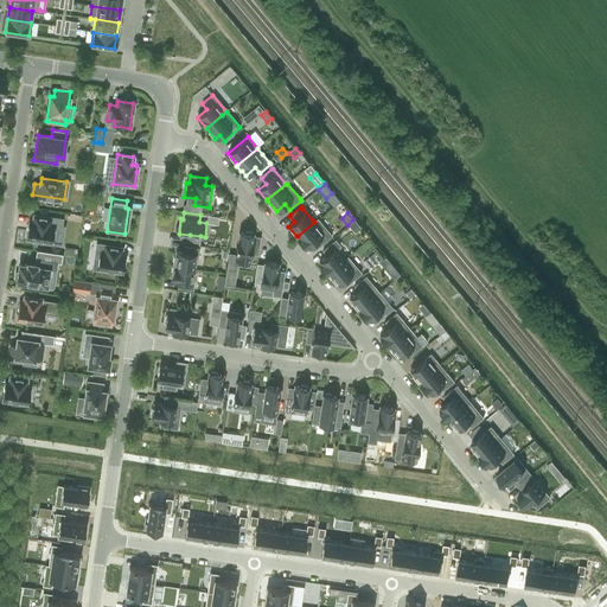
[(29,223),(26,238),(51,242),(62,244),(64,227),(61,227),(62,221),(50,218),(34,216),(33,224),(29,223)]
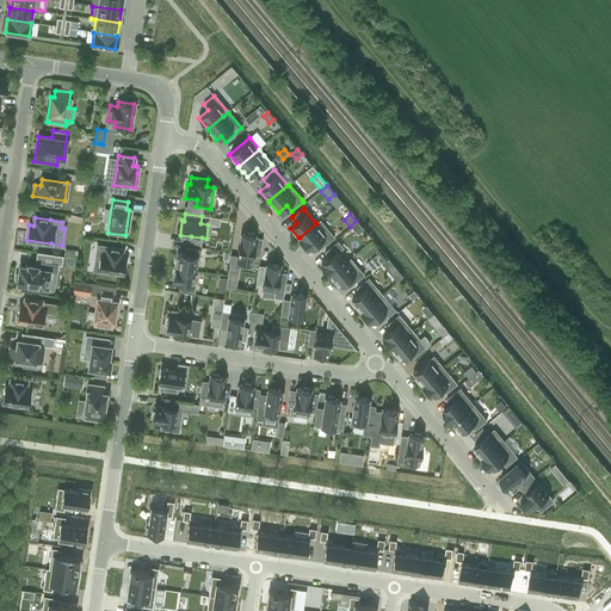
[(333,238),(332,236),(319,221),(316,223),(300,238),(298,238),(300,240),(298,241),(303,246),(304,245),(306,246),(308,248),(308,250),(316,242),(321,248),(333,238)]
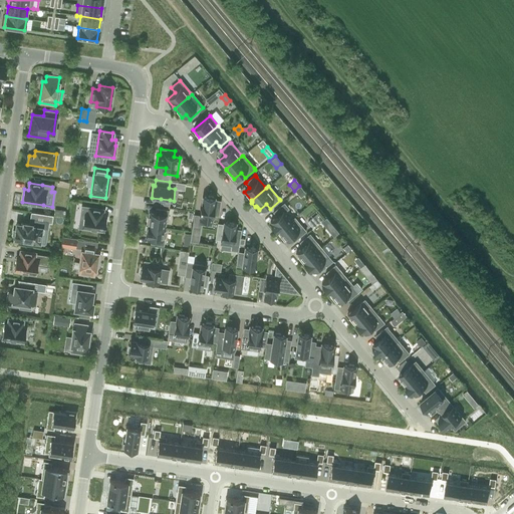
[(299,188),(295,192),(300,198),(305,194),(299,188)]
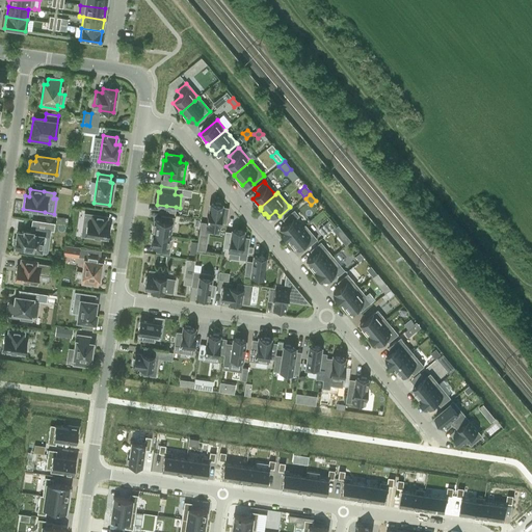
[(225,223),(228,209),(221,208),(222,206),(220,206),(220,204),(215,204),(215,205),(209,204),(208,215),(207,215),(207,217),(205,232),(218,234),(219,222),(225,223)]
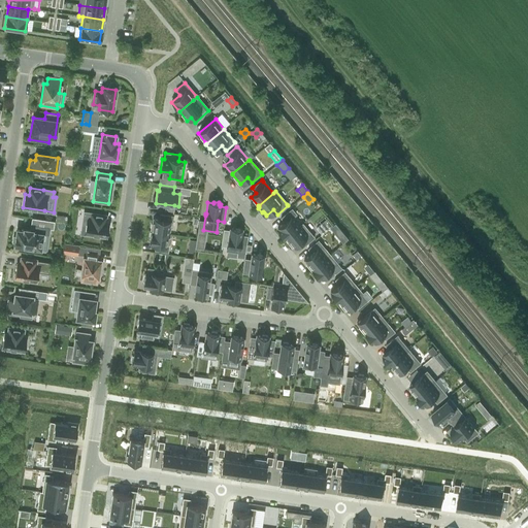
[(285,238),(298,227),(291,218),(295,215),(291,209),(281,218),(285,222),(277,228),(285,238)]
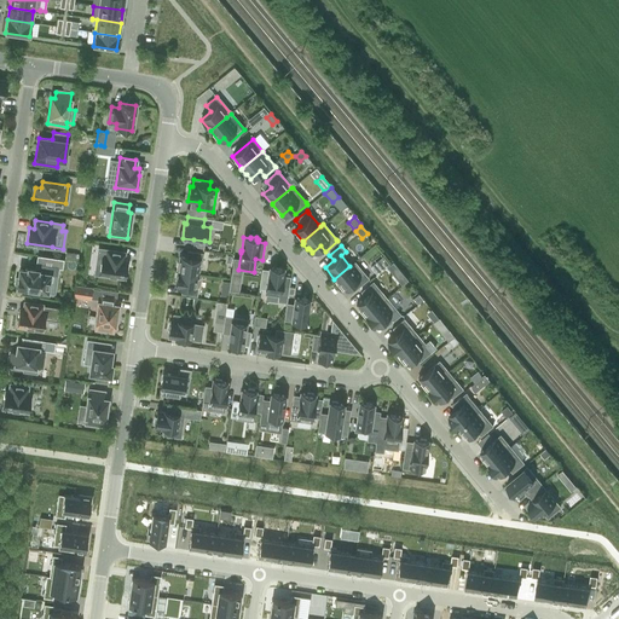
[(97,249),(96,264),(100,264),(99,273),(125,278),(127,262),(122,261),(123,254),(108,252),(102,250),(97,249)]
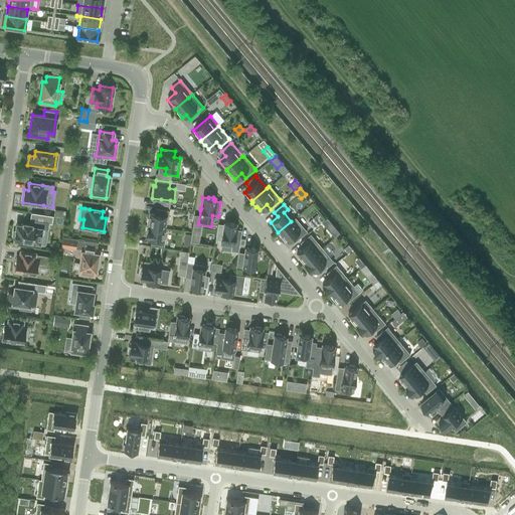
[(148,225),(164,228),(166,217),(167,217),(168,210),(156,208),(155,214),(149,214),(148,219),(147,219),(146,224),(148,224),(148,225)]
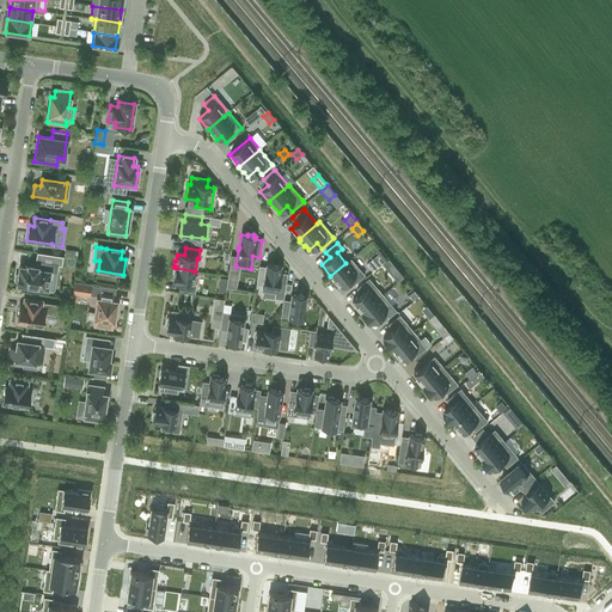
[(16,275),(14,281),(16,282),(16,285),(47,288),(49,273),(56,273),(57,264),(61,265),(62,257),(37,254),(36,259),(35,267),(28,265),(28,268),(19,267),(18,273),(17,275),(16,275)]
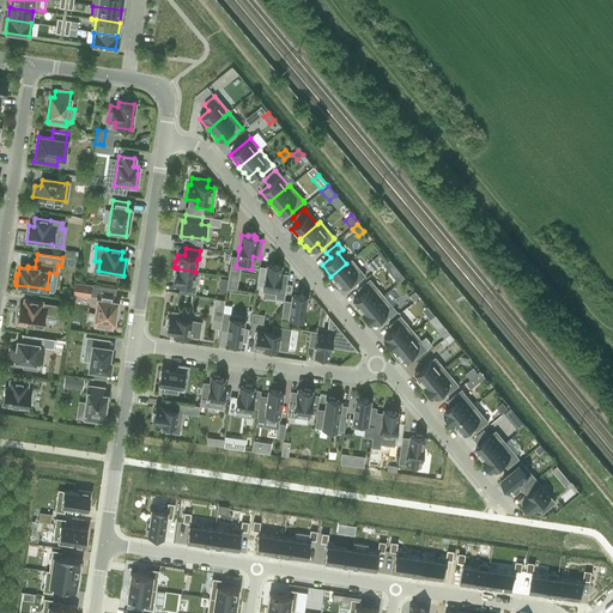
[(332,278),(331,278),(335,284),(337,283),(340,287),(346,283),(351,289),(364,277),(359,271),(351,260),(346,263),(331,277),(332,278)]
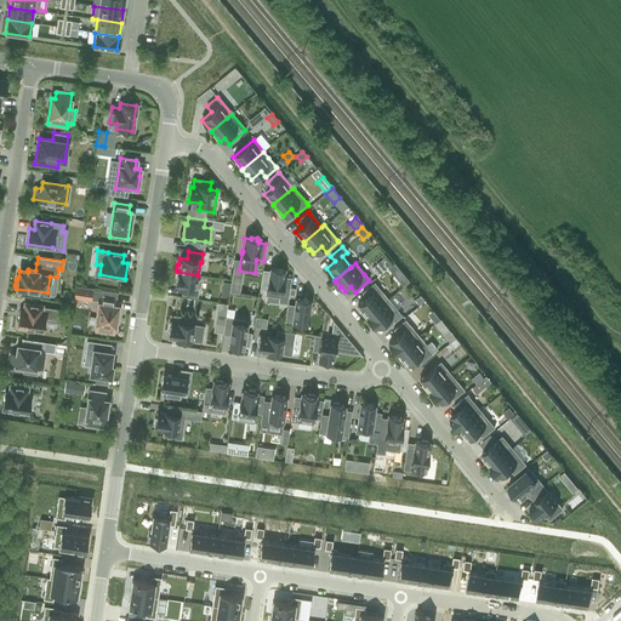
[(377,263),(372,268),(377,274),(383,269),(377,263)]
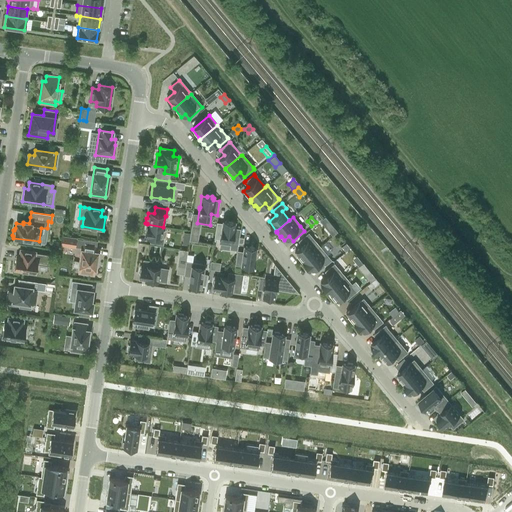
[(239,237),(240,230),(234,229),(235,223),(222,221),(219,243),(231,245),(230,249),(237,250),(238,243),(239,237)]
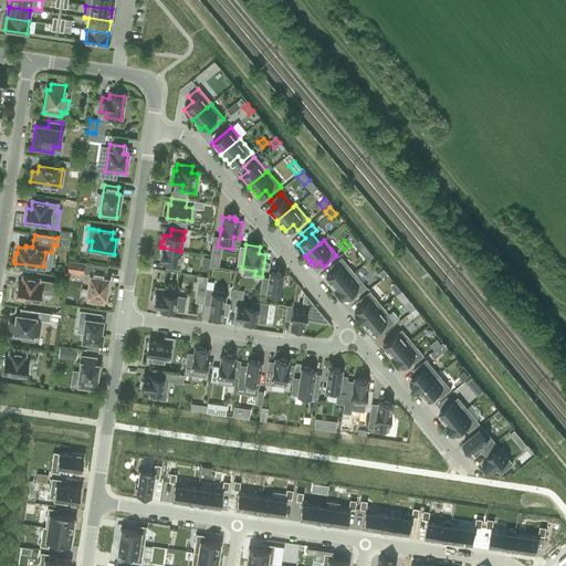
[(179,263),(180,251),(163,248),(161,250),(160,249),(159,255),(161,255),(160,261),(167,262),(166,269),(179,271),(180,263),(179,263)]
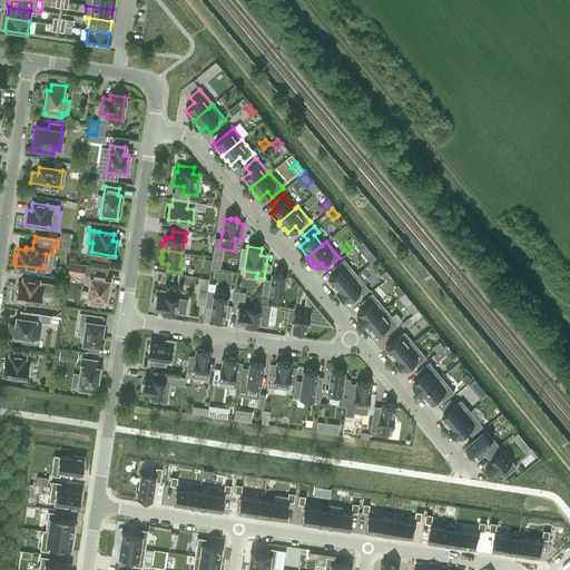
[(213,252),(210,268),(218,269),(222,253),(213,252)]
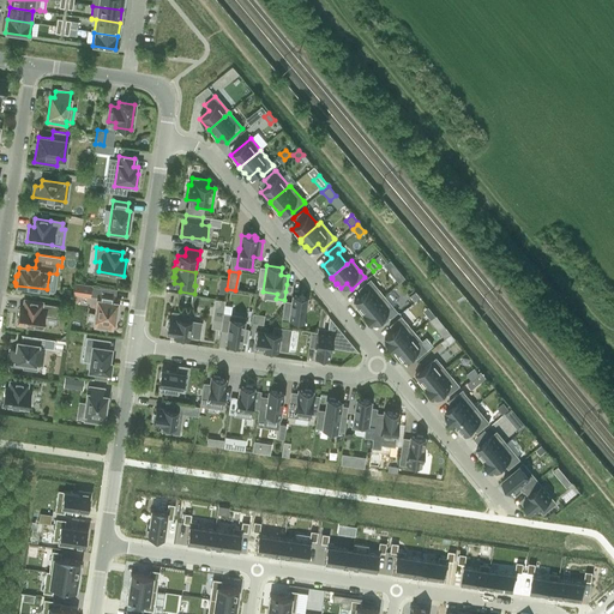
[(399,272),(393,277),(398,283),(404,278),(399,272)]
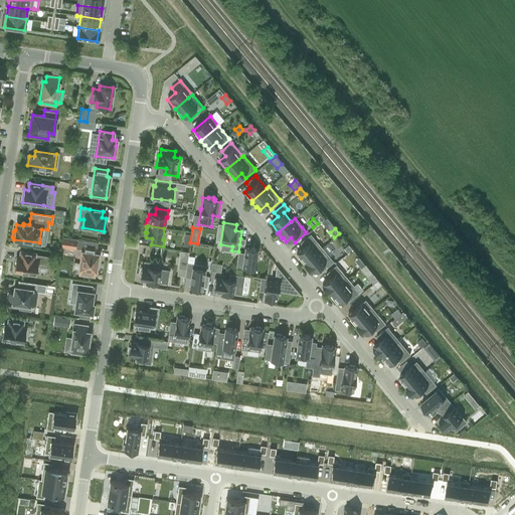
[(297,253),(296,253),(304,263),(317,251),(321,248),(309,234),(300,242),(302,245),(304,247),(297,253)]
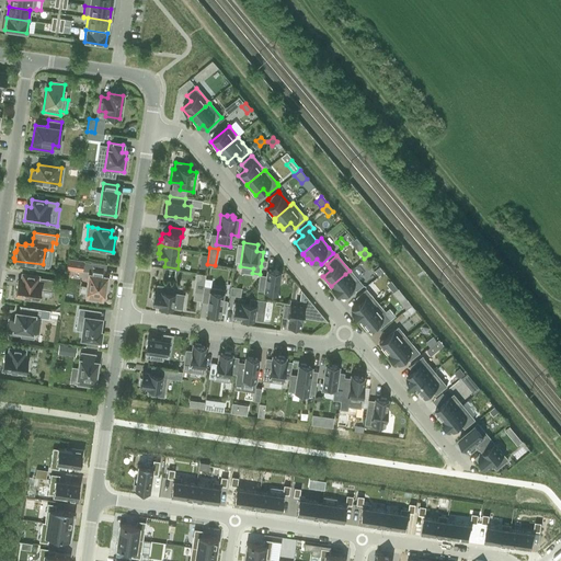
[(82,272),(83,261),(68,259),(67,270),(82,272)]
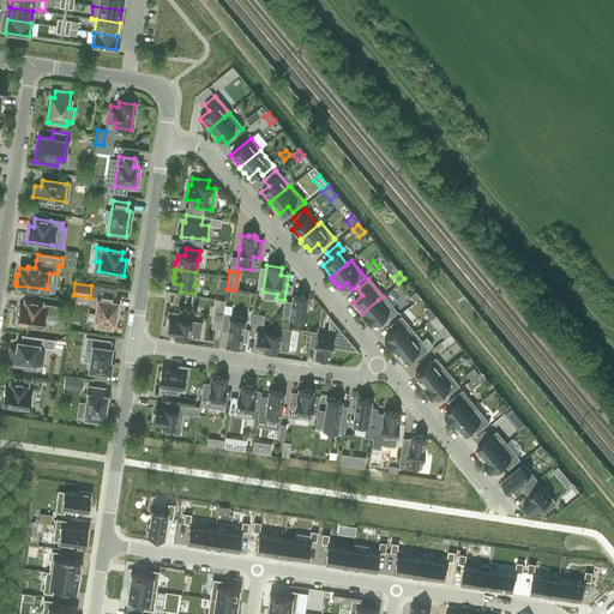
[(414,292),(409,296),(414,302),(419,298),(414,292)]
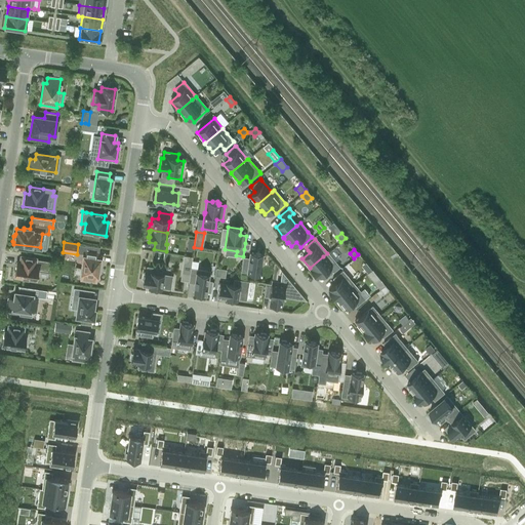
[(97,253),(84,251),(80,279),(96,281),(99,259),(96,259),(97,253)]
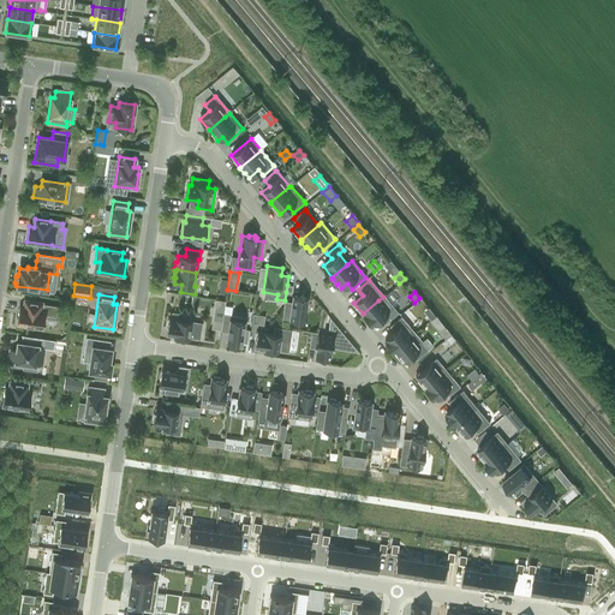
[(308,306),(306,305),(308,298),(292,296),(291,303),(285,302),(282,317),(304,321),(304,320),(305,320),(305,317),(304,317),(305,312),(306,312),(308,306)]
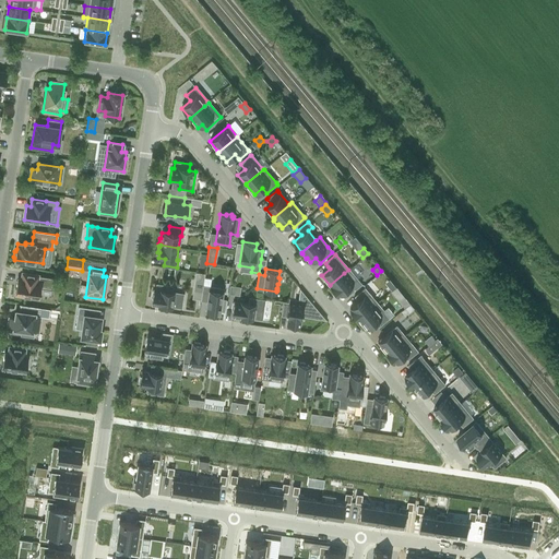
[(331,286),(330,287),(333,292),(334,290),(339,295),(346,288),(351,294),(361,285),(357,280),(348,270),(344,273),(330,285),(331,286)]
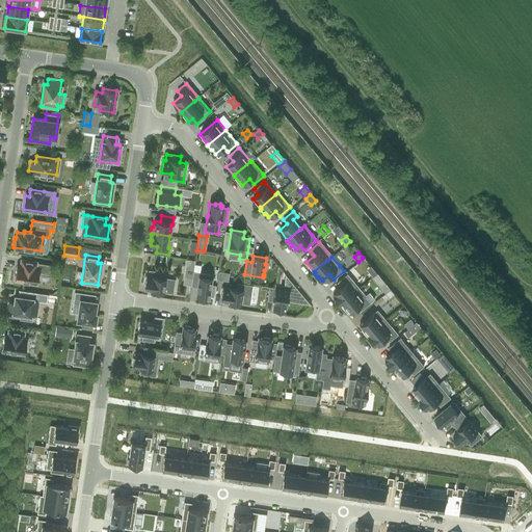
[(186,260),(185,268),(193,269),(194,265),(194,261),(186,260)]
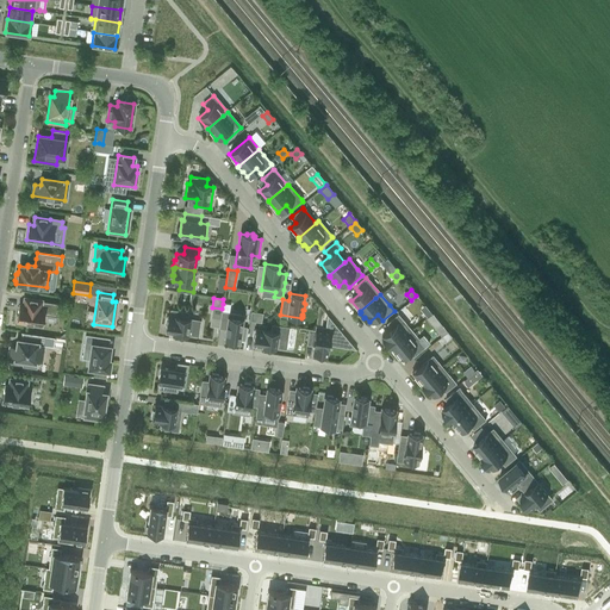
[(44,316),(56,317),(57,304),(41,302),(25,299),(24,306),(18,305),(17,322),(42,325),(44,316)]
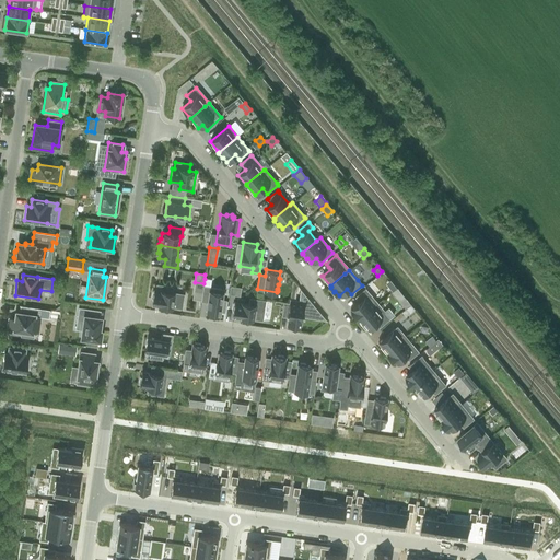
[(181,308),(183,294),(171,293),(172,287),(156,284),(155,291),(153,290),(153,292),(152,292),(151,298),(152,299),(152,304),(181,308)]
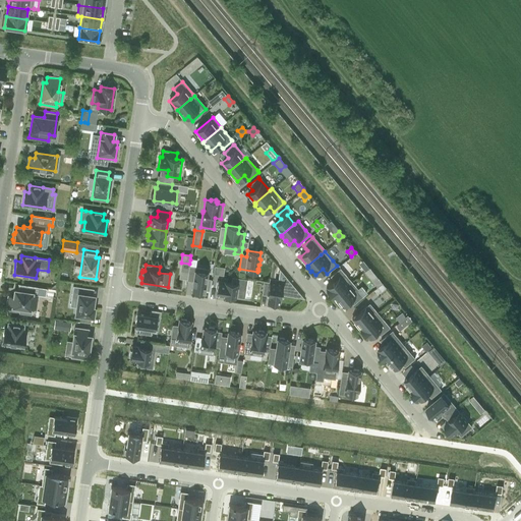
[(187,279),(187,280),(192,281),(191,290),(204,292),(205,290),(209,290),(211,281),(206,280),(208,270),(189,267),(188,271),(187,279)]
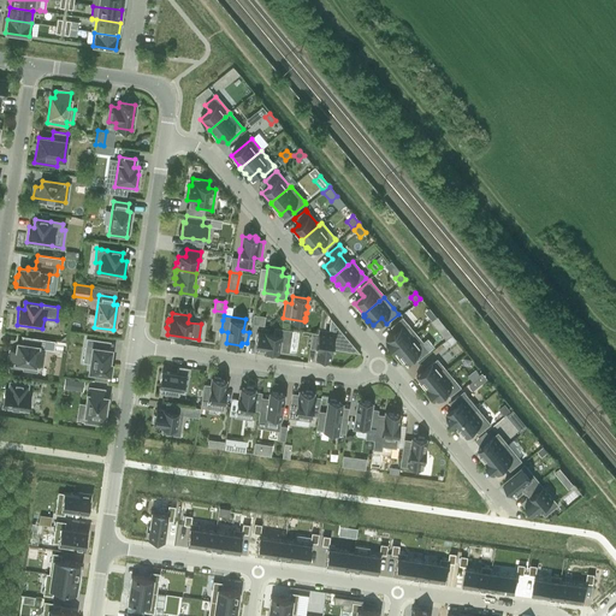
[(254,315),(252,324),(264,326),(265,317),(254,315)]
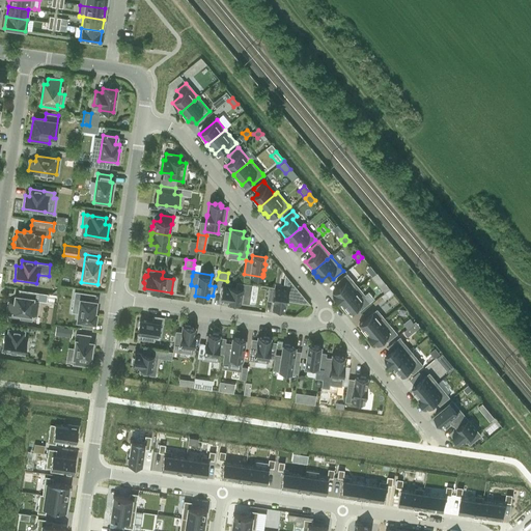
[(354,291),(358,288),(345,274),(336,282),(340,286),(332,294),(340,303),(354,291)]
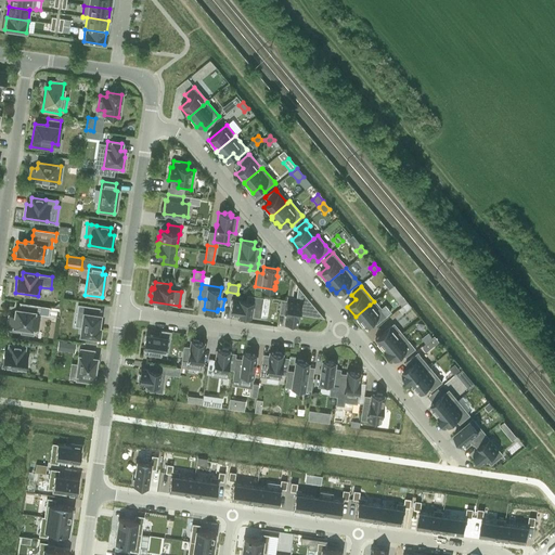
[(192,287),(191,296),(199,297),(201,288),(192,287)]
